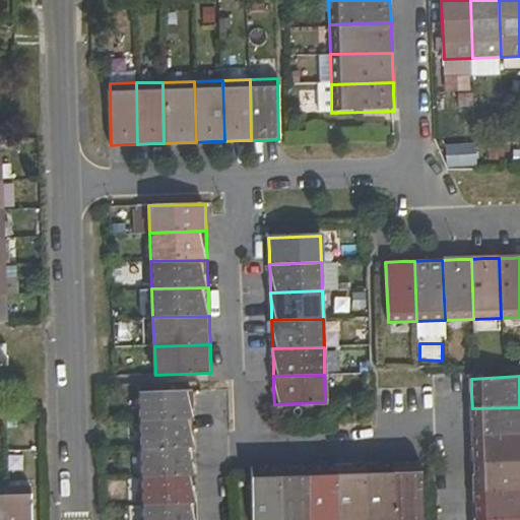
[(193,408),(192,391),(138,393),(139,419),(193,418),(193,408)]
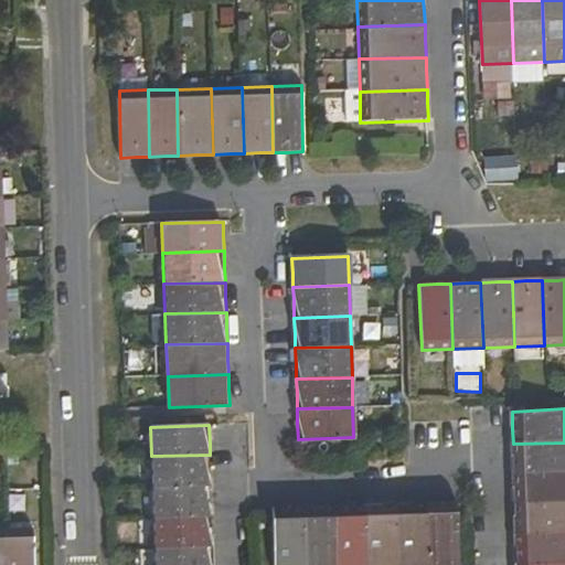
[(564,471),(564,443),(513,444),(513,459),(513,473),(564,471)]
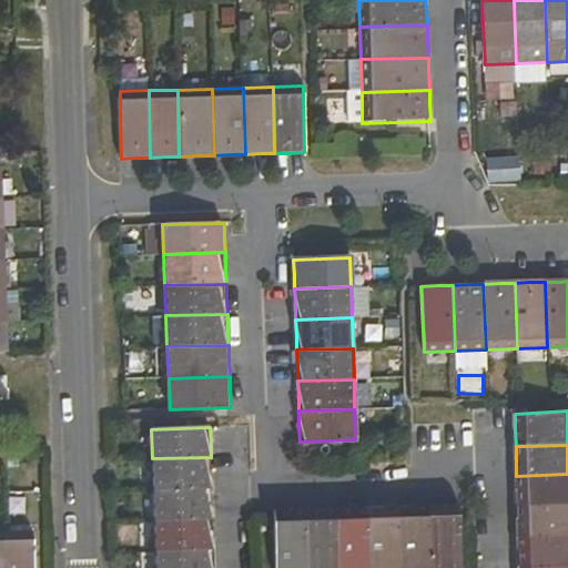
[(211,457),(152,458),(153,490),(212,489),(212,469),(211,457)]
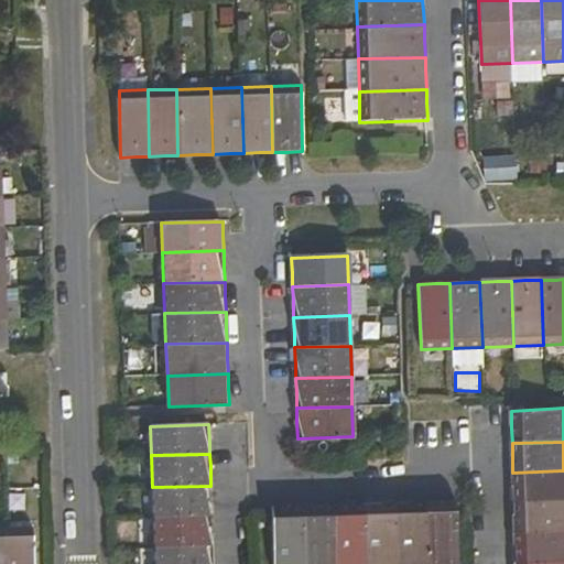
[(563,499),(563,470),(512,473),(513,485),(513,501),(563,499)]
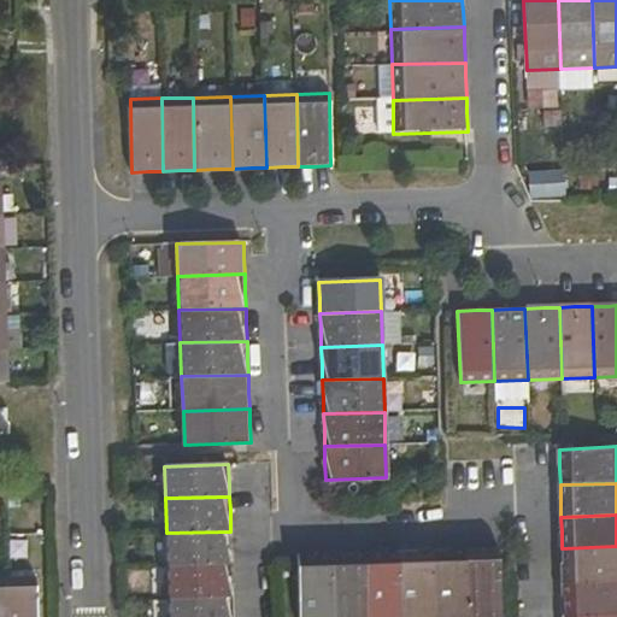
[(230,532),(166,533),(168,566),(231,564),(231,551),(230,532)]
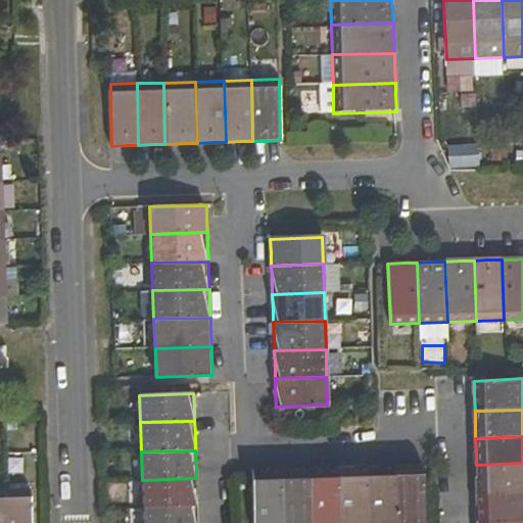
[(522,491),(522,463),(476,465),(476,479),(477,493),(522,491)]
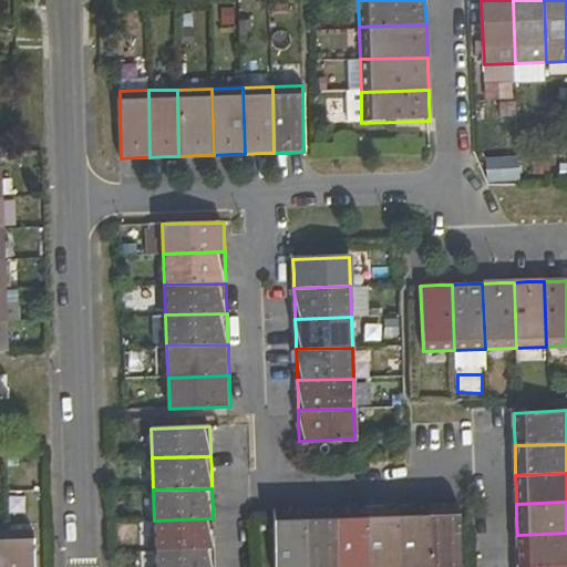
[(430,566),(461,566),(461,504),(446,505),(429,505),(430,566)]
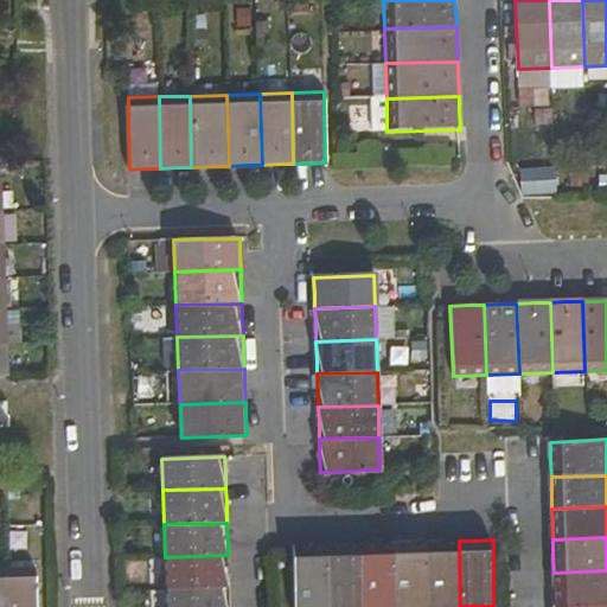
[(426,542),(427,606),(460,606),(459,541),(442,542),(426,542)]
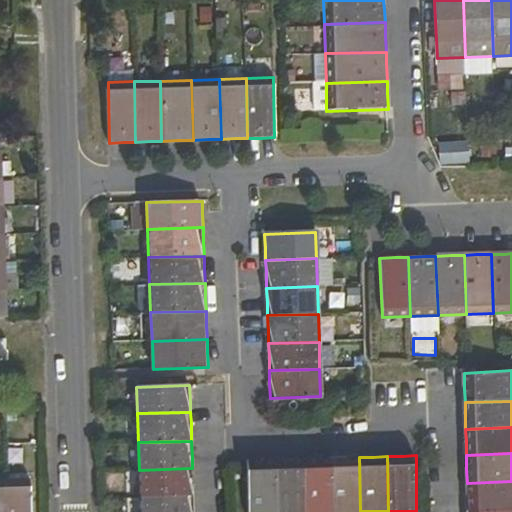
[(332,458),(333,511),(360,511),(359,457),(346,457),(332,458)]
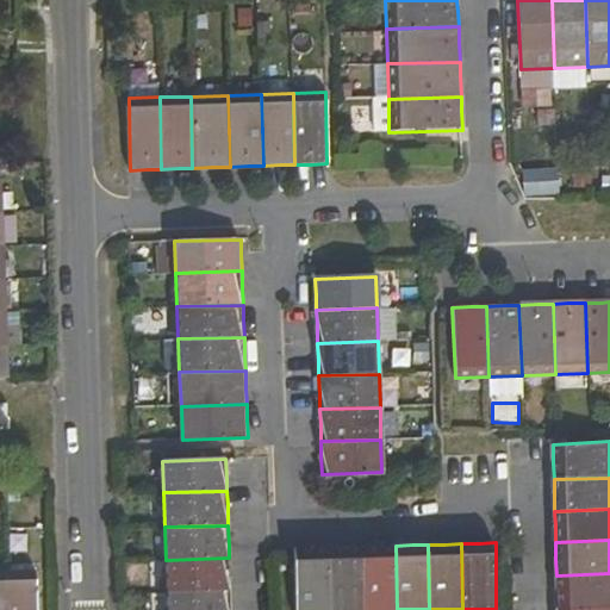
[(329,609),(362,609),(361,546),(348,547),(329,547),(329,609)]
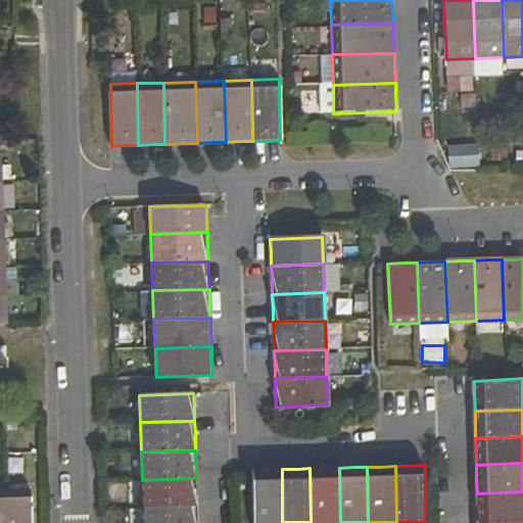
[(311,522),(340,522),(339,468),(323,468),(310,468),(311,522)]
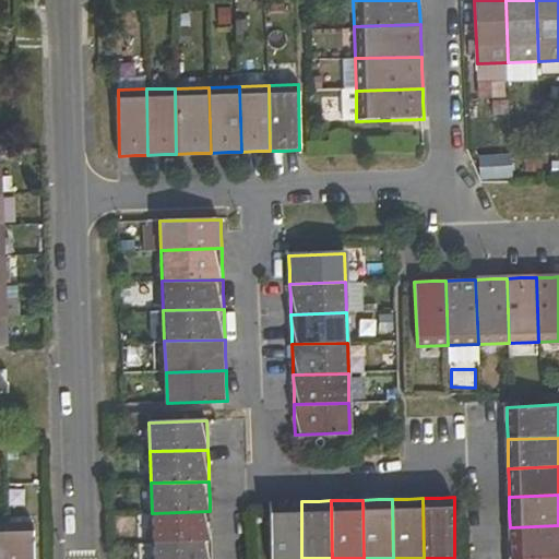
[(271,558),(301,558),(301,501),(283,502),(270,502),(270,512),(271,558)]
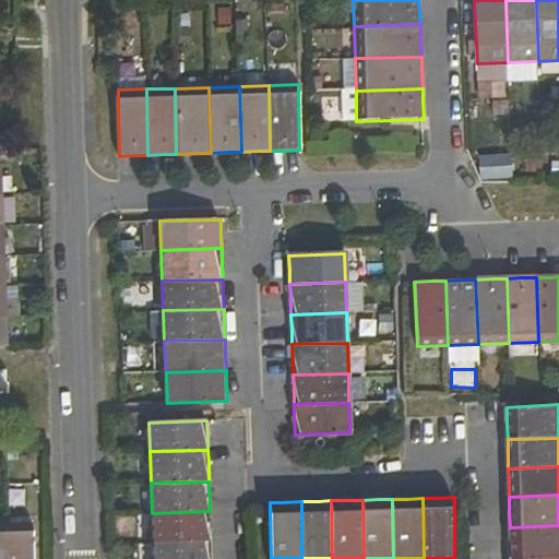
[(210,511),(152,513),(153,543),(211,542),(210,525),(210,511)]
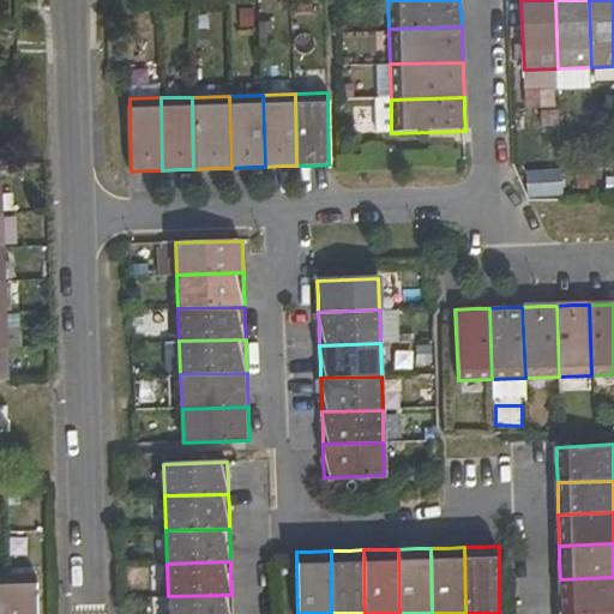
[(6,572),(7,613),(36,613),(35,572),(6,572)]
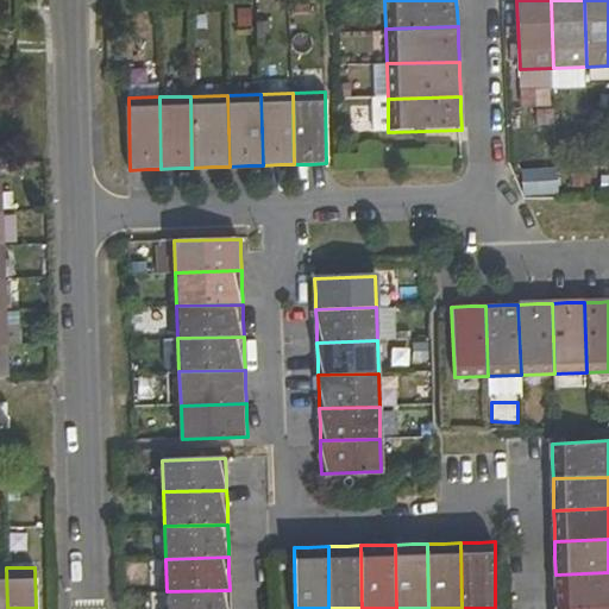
[(585,608),(608,608),(608,572),(556,575),(556,594),(556,608),(585,608)]
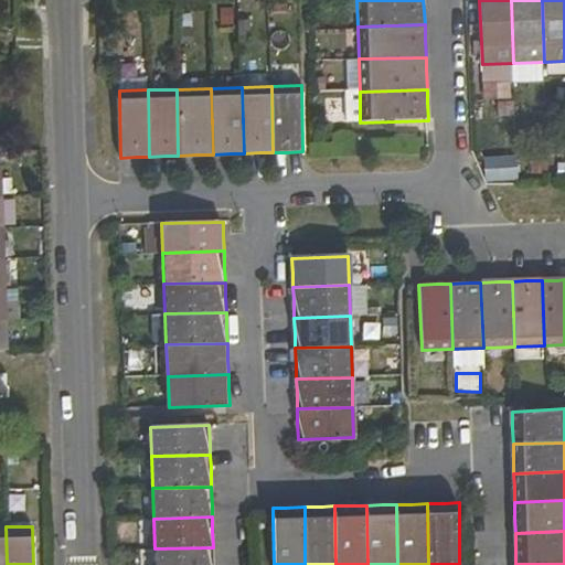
[(153,564),(213,564),(213,547),(155,548),(153,564)]
